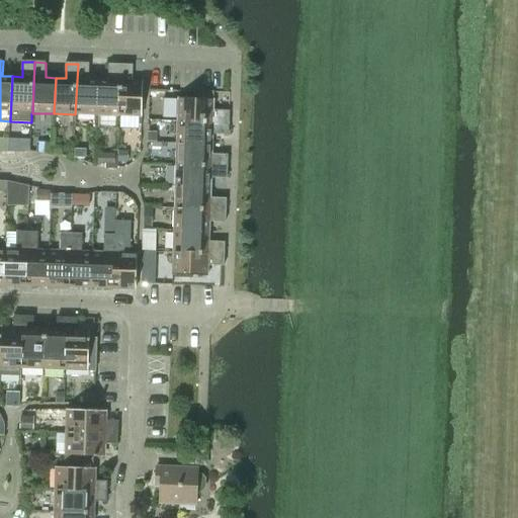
[(78,64),(75,114),(97,115),(99,79),(89,79),(89,64),(78,64)]
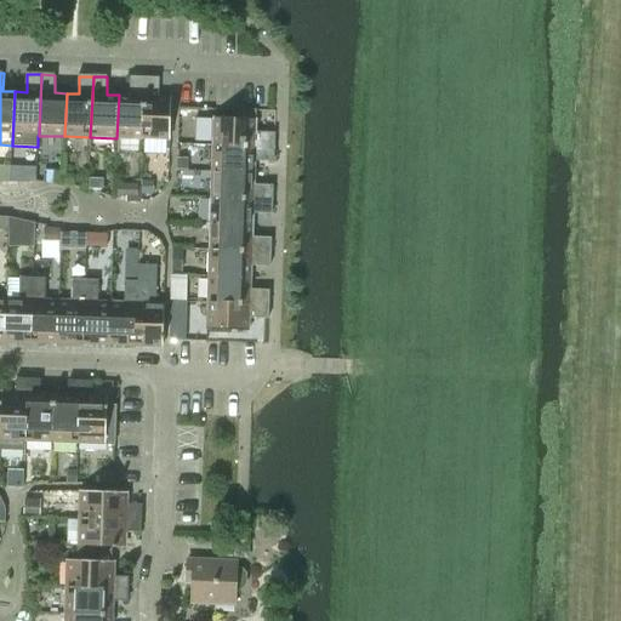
[(119,95),(117,138),(143,140),(146,79),(131,78),(131,96),(119,95)]
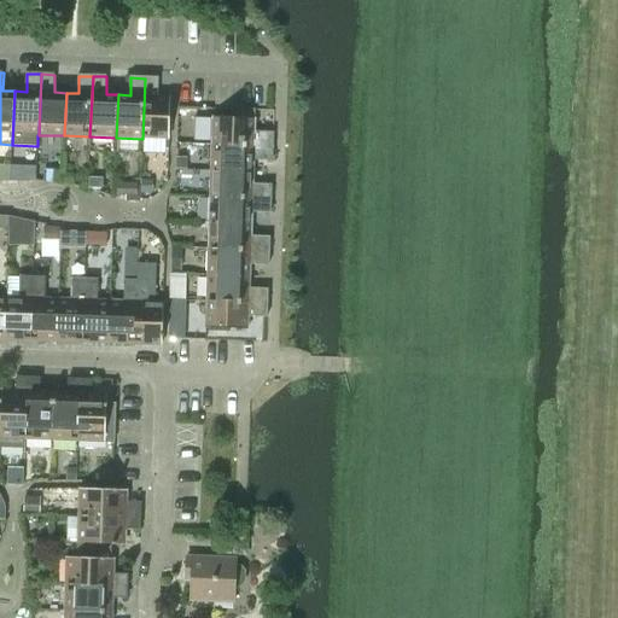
[(145,79),(143,139),(169,139),(170,97),(158,97),(158,79),(145,79)]
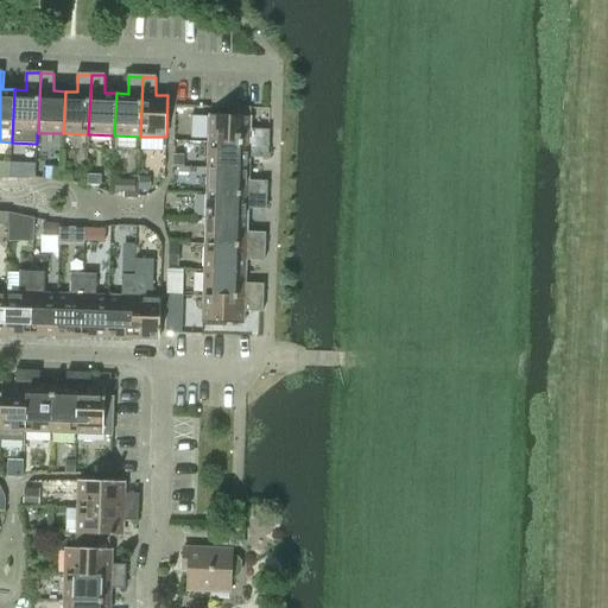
[(210,116),(209,144),(268,146),(270,131),(251,130),(252,108),(233,107),(233,118),(210,116)]
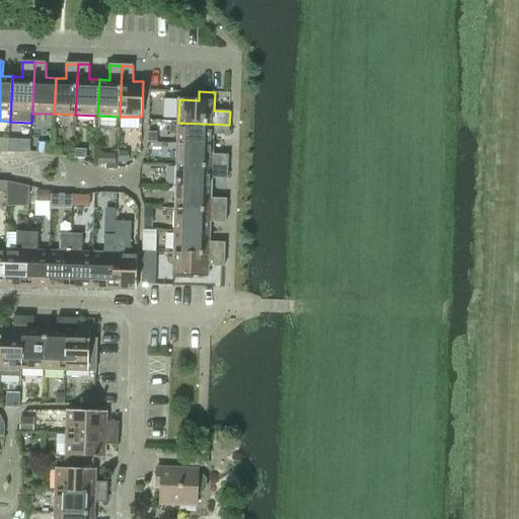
[(178,123),(177,144),(213,145),(213,135),(229,135),(229,125),(178,123)]
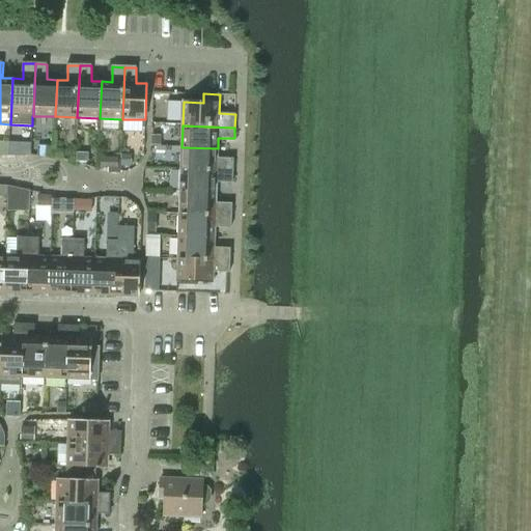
[(182,147),(180,170),(233,171),(233,159),(217,158),(218,148),(182,147)]
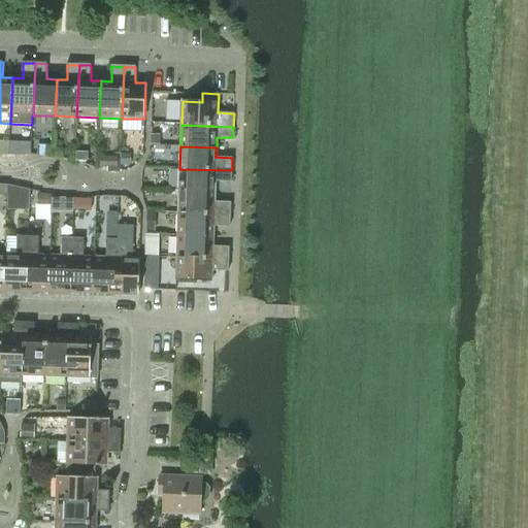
[(100,168),(118,168),(118,158),(100,157),(100,168)]
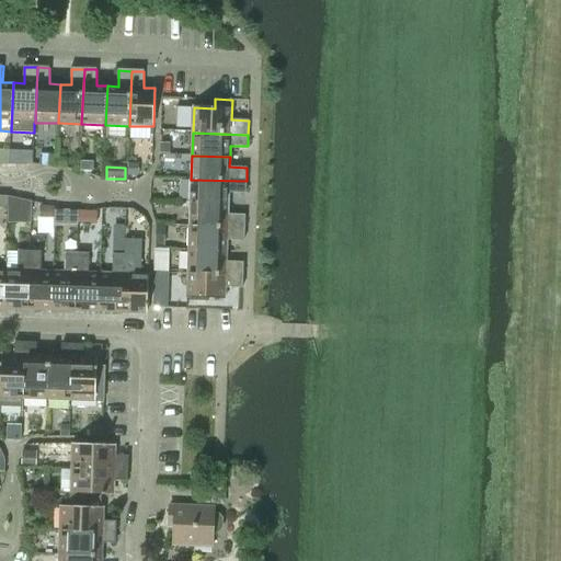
[(191,180),(191,203),(228,205),(228,193),(245,194),(247,181),(191,180)]
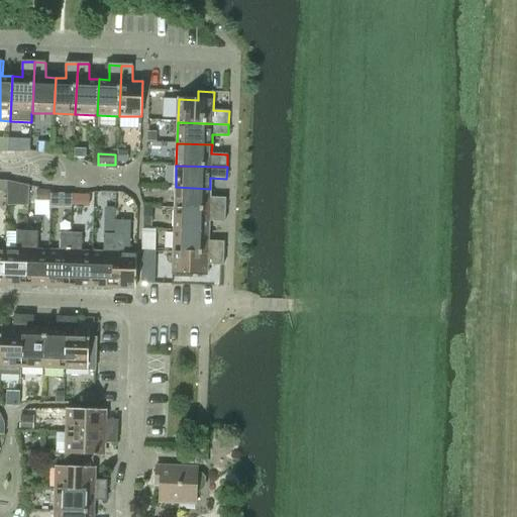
[(8,197),(19,198),(19,184),(8,184),(8,197)]
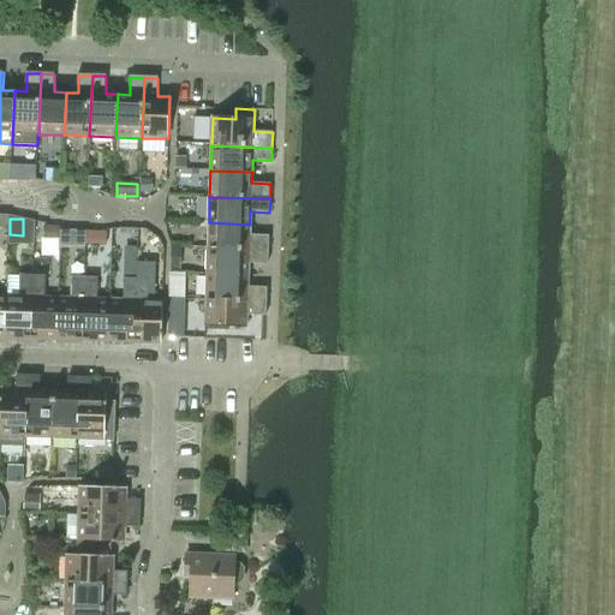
[(209,222),(208,249),(268,251),(269,236),(250,236),(250,225),(209,222)]
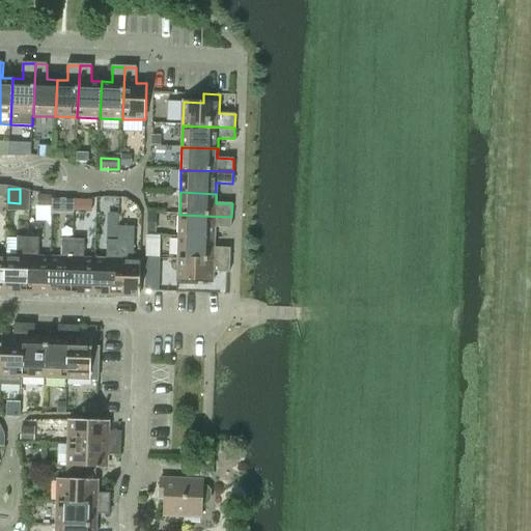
[(179,215),(178,238),(214,239),(215,227),(231,228),(231,217),(179,215)]
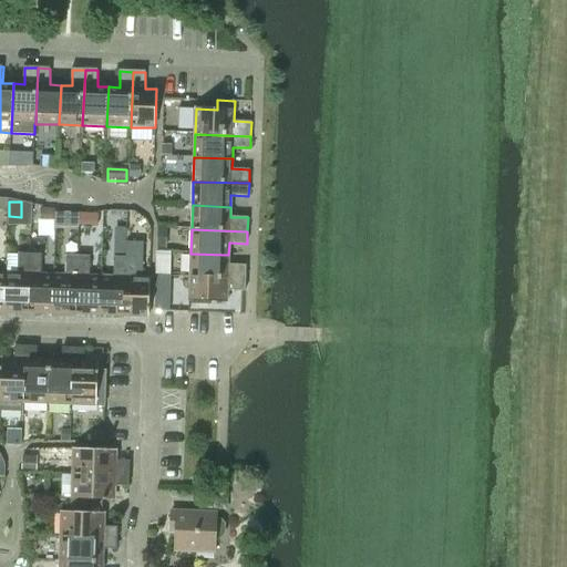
[(101,277),(100,316),(123,317),(126,243),(125,258),(115,258),(114,278),(101,277)]
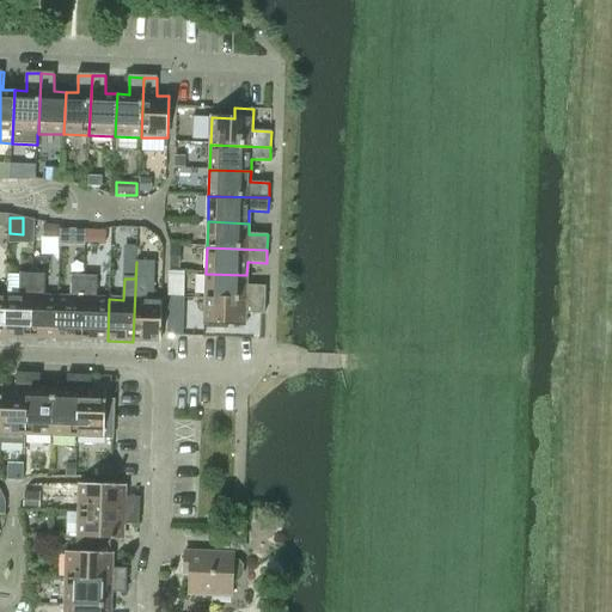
[(136,262),(133,342),(160,342),(161,301),(153,301),(154,263),(136,262)]
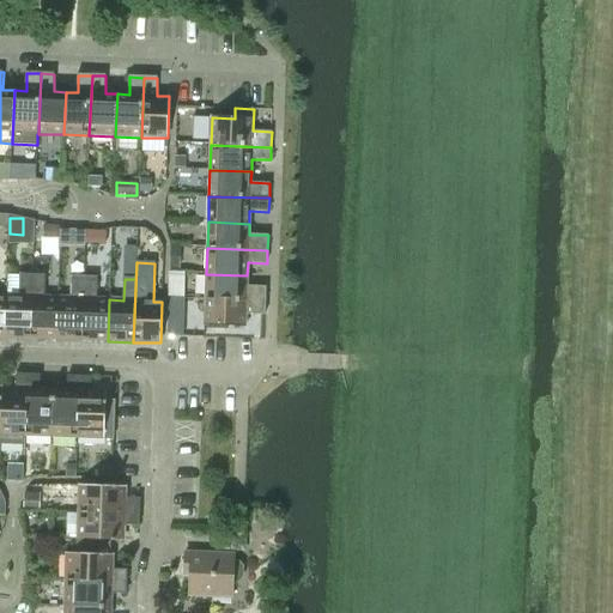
[(206,274),(205,299),(266,302),(266,287),(247,286),(247,275),(206,274)]
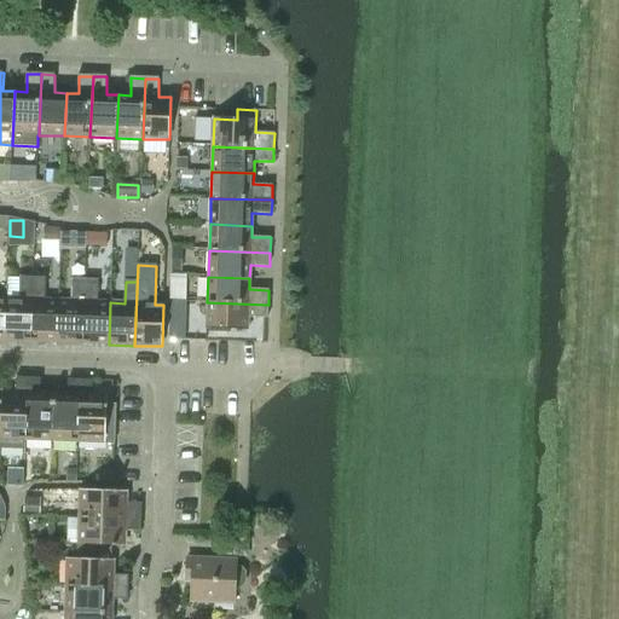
[(6,299),(5,341),(29,341),(33,278),(21,278),(21,299),(6,299)]
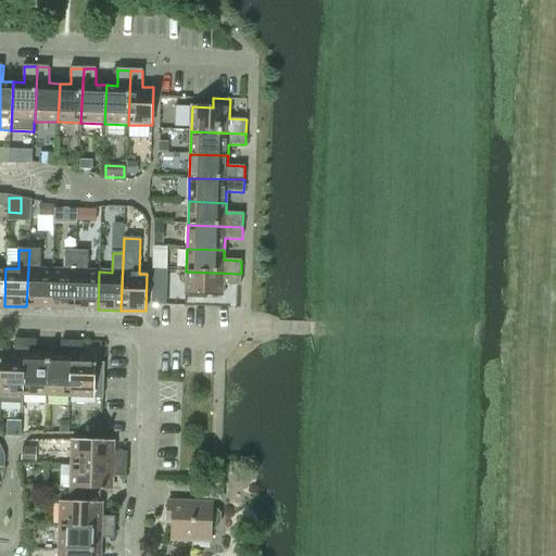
[(29,250),(26,306),(51,307),(52,270),(40,269),(41,250),(29,250)]
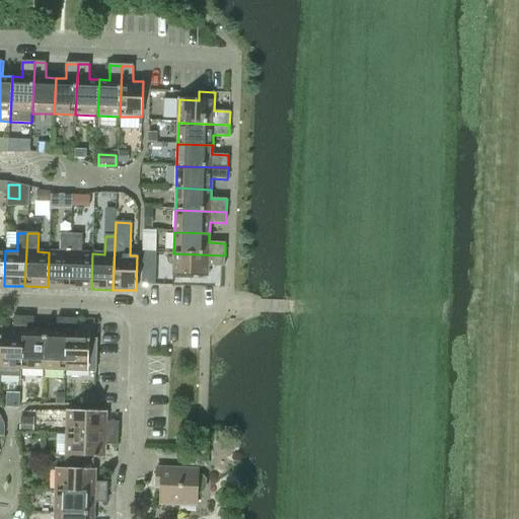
[(49,252),(48,287),(69,288),(71,234),(61,234),(61,252),(49,252)]
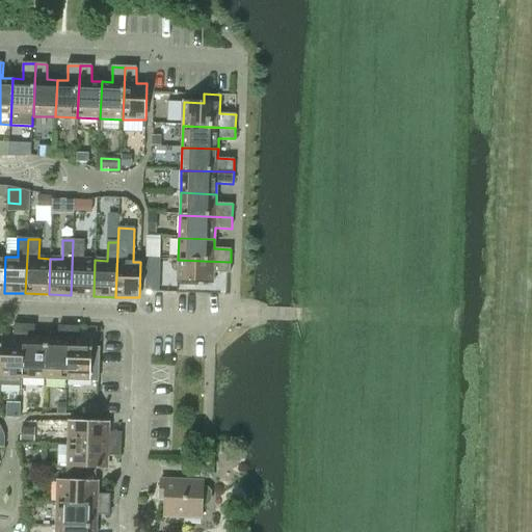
[(73,240),(71,295),(94,296),(95,260),(83,260),(84,241),(73,240)]
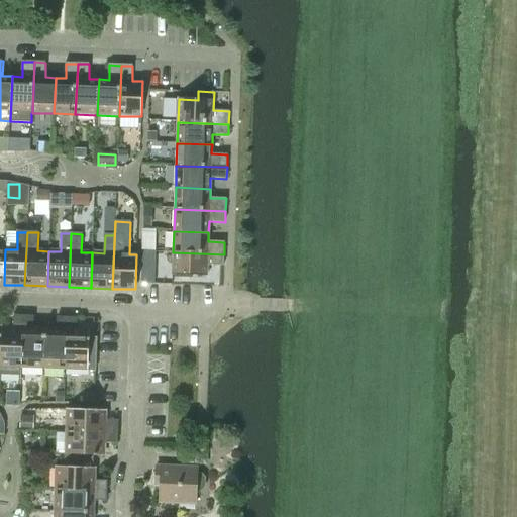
[(142,235),(142,250),(149,250),(150,235),(142,235)]
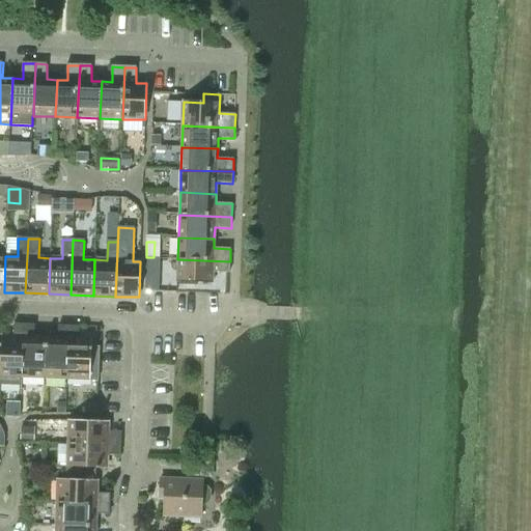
[(213,272),(229,273),(230,261),(177,259),(177,282),(213,283),(213,272)]
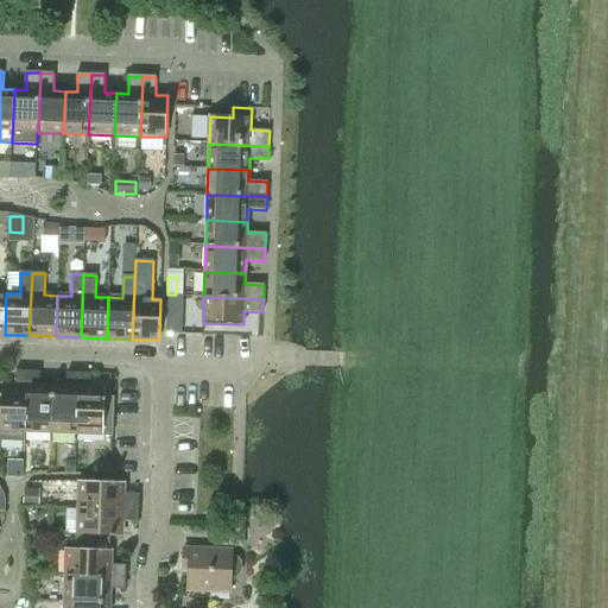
[(1,388),(0,430),(0,439),(25,441),(25,432),(27,373),(16,372),(14,390),(1,388)]
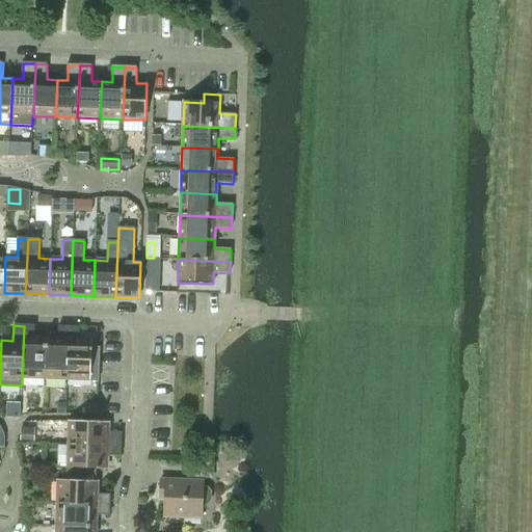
[(24,326),(22,378),(46,378),(47,342),(34,341),(34,326),(24,326)]
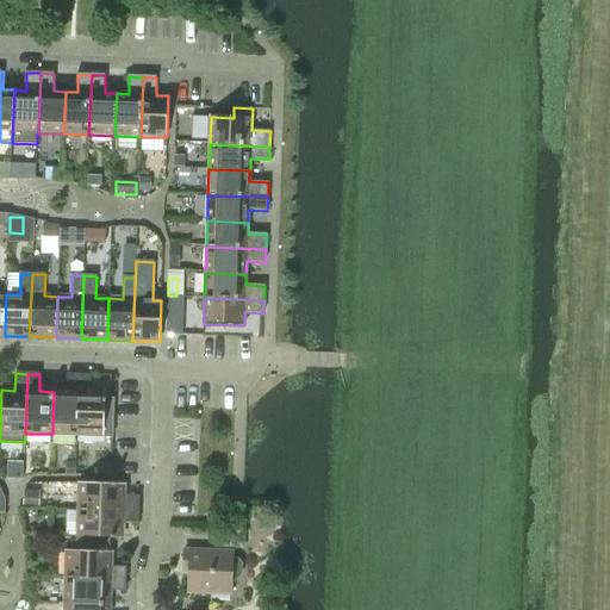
[(54,392),(53,434),(78,435),(80,375),(67,375),(67,392),(54,392)]
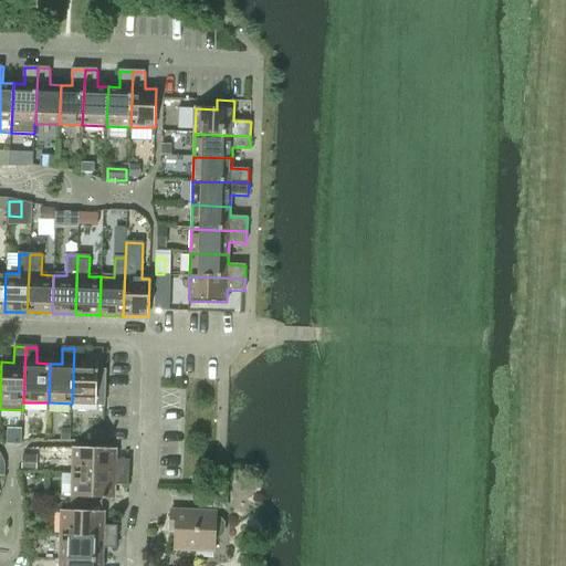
[(74,348),(72,404),(105,405),(106,371),(97,371),(97,366),(84,366),(84,348),(74,348)]
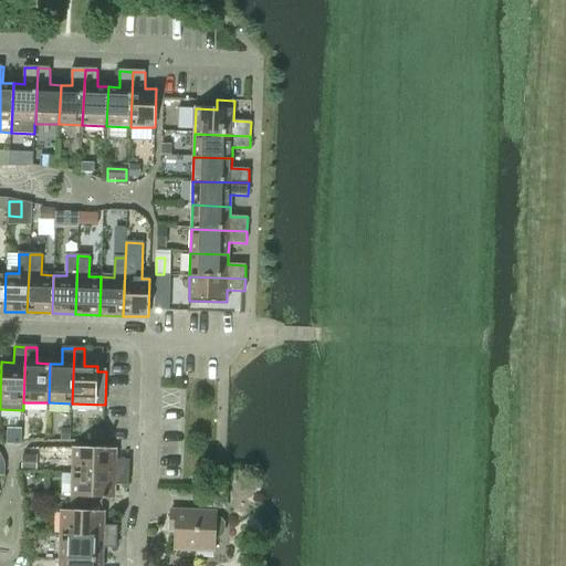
[(73,448),(73,472),(128,474),(129,460),(113,459),(113,449),(73,448)]
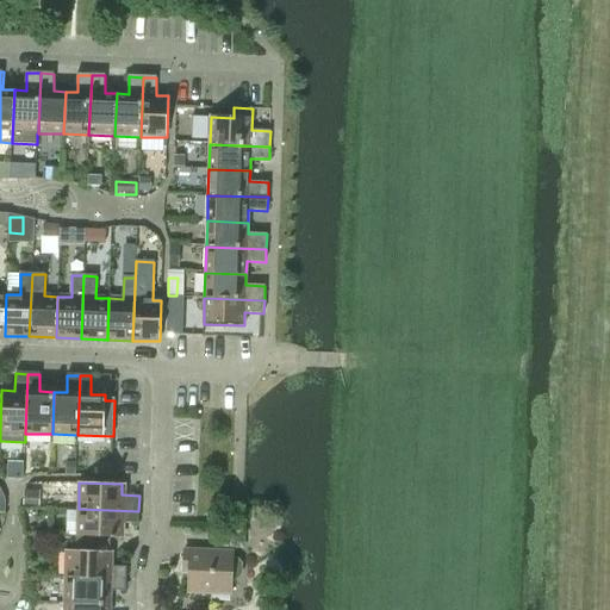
[(23,505),(39,506),(39,490),(24,490),(24,493),(23,505)]
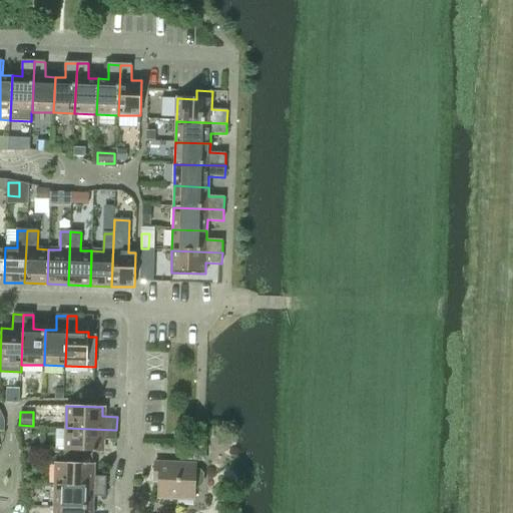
[(66,428),(65,450),(92,451),(101,451),(101,439),(116,439),(116,430),(66,428)]
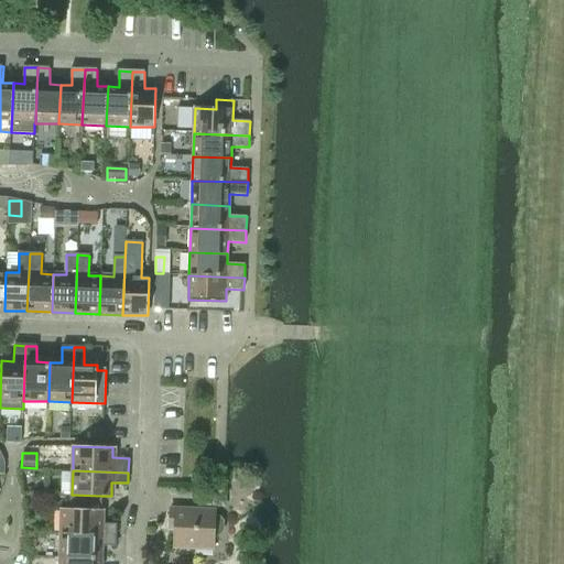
[(201,506),(218,507),(218,492),(202,492),(201,506)]
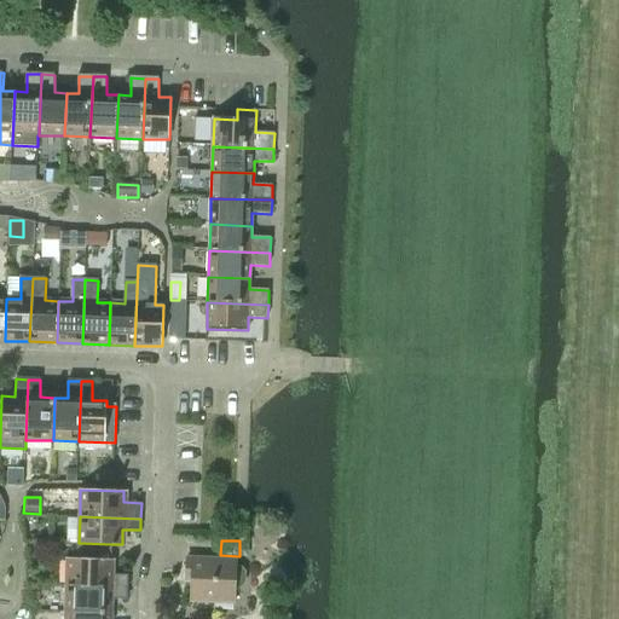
[(68,559),(67,585),(127,588),(127,574),(110,573),(111,544),(79,543),(79,559),(68,559)]
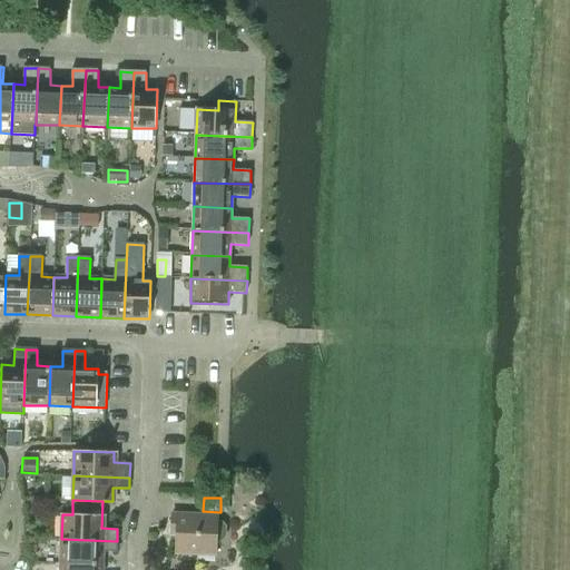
[(215,554),(216,542),(222,542),(226,538),(227,527),(222,522),(217,521),(217,518),(173,516),(172,533),(175,533),(175,553),(215,554)]
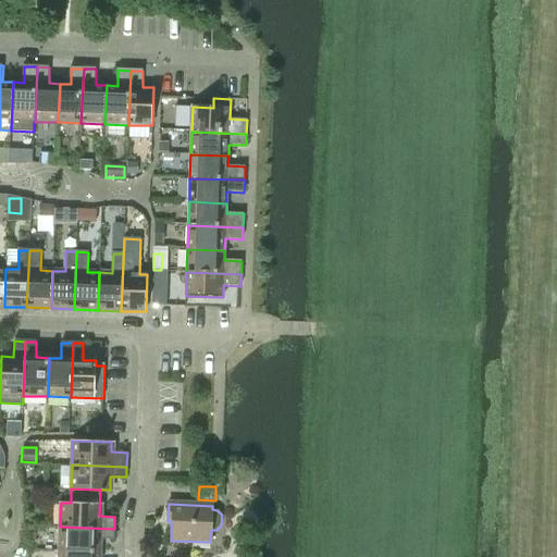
[(60,527),(59,551),(98,552),(98,537),(114,539),(114,529),(60,527)]
